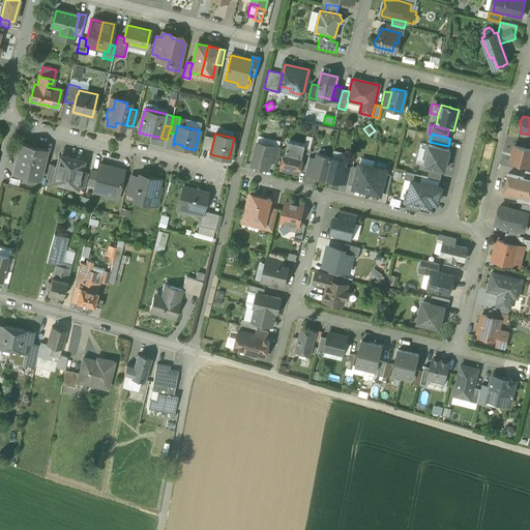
[(214,137),(205,135),(202,148),(211,150),(214,137)]
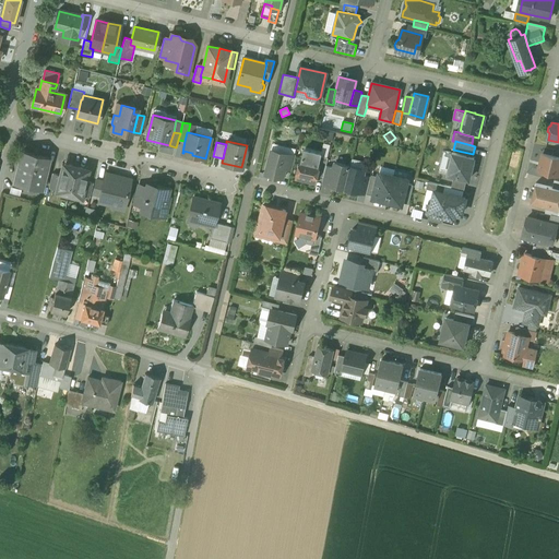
[(162,145),(159,152),(170,154),(171,147),(162,145)]
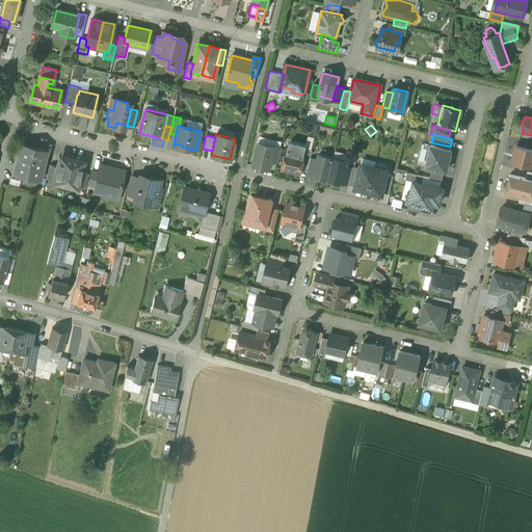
[(306,145),(290,141),(287,150),(304,154),(306,149),(304,148),(306,145)]
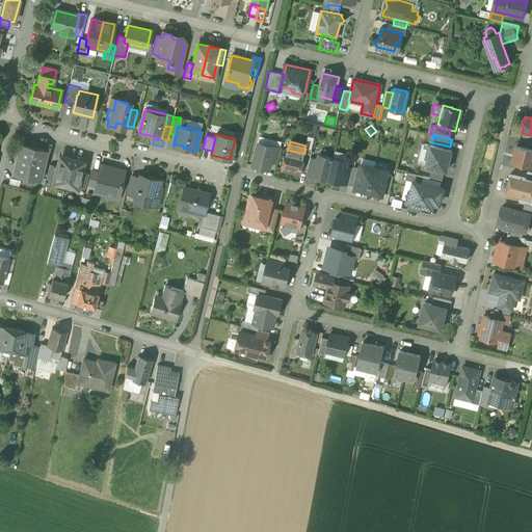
[(274,145),(259,142),(253,165),(269,169),(271,159),(274,145)]
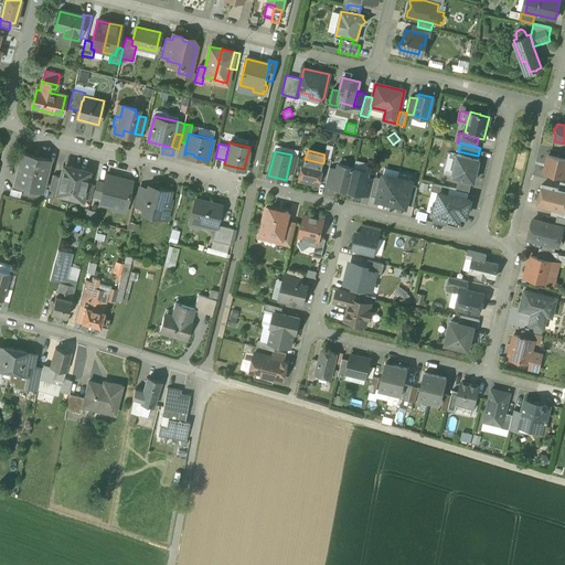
[(50,160),(22,153),(14,184),(42,191),(50,160)]
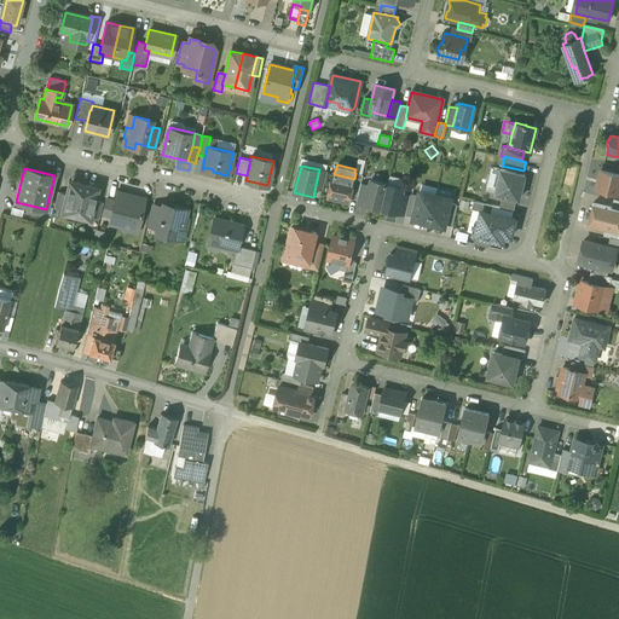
[(327,172),(319,169),(316,185),(323,187),(327,172)]
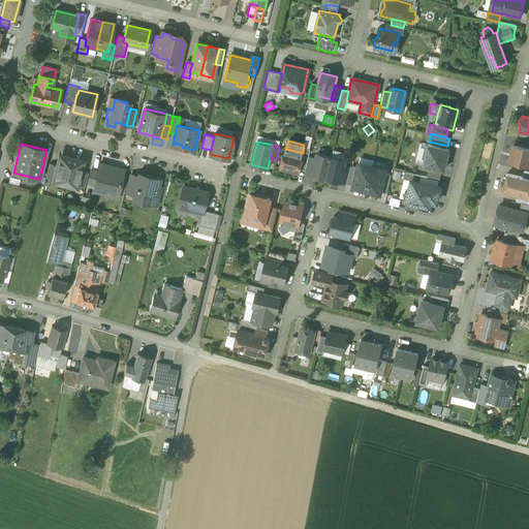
[(448,150),(429,145),(427,151),(425,150),(423,158),(425,159),(424,164),(443,169),(448,150)]
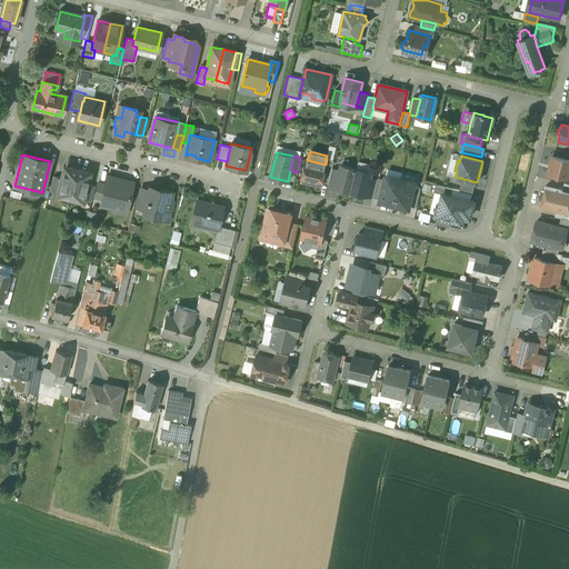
[(568,175),(568,160),(552,157),(548,173),(568,178),(568,175)]
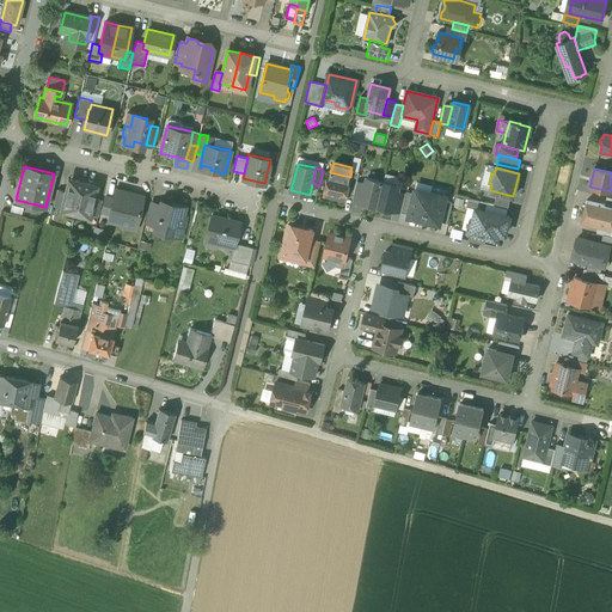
[(359,172),(352,171),(350,177),(350,178),(347,191),(354,194),(356,181),(359,172)]
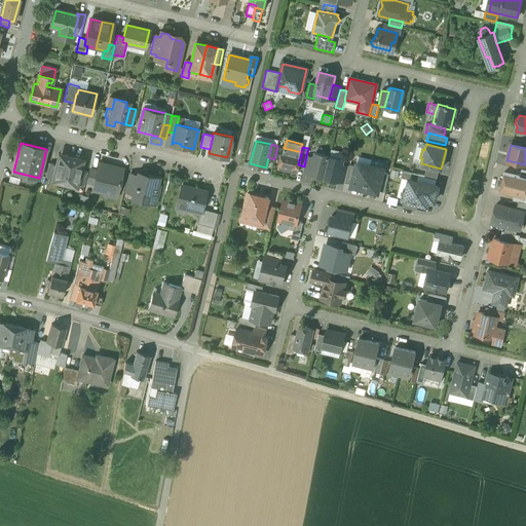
[(284,148),(283,148),(278,167),(296,172),(298,164),(301,153),(301,152),(284,148)]
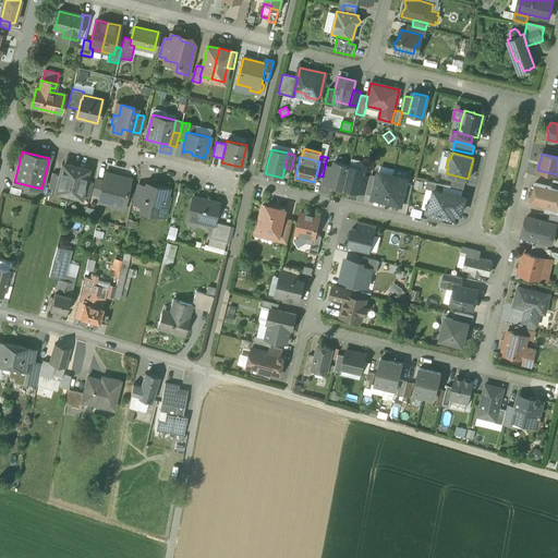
[(349,166),(334,161),(332,167),(328,184),(343,187),(349,166)]
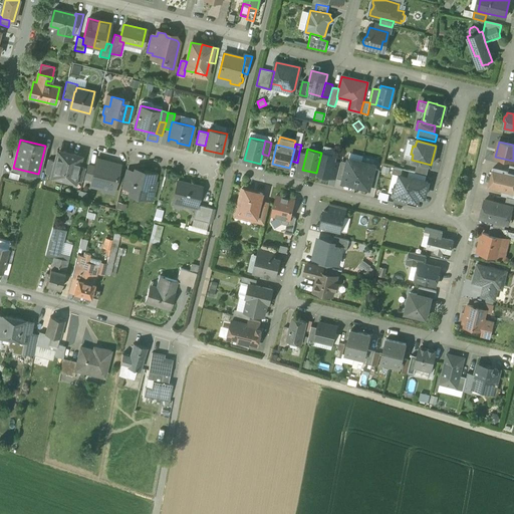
[(69,153),(57,150),(54,161),(51,174),(53,177),(63,180),(69,153)]
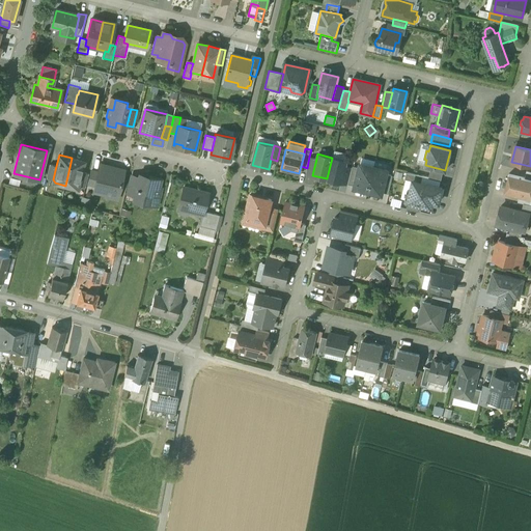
[(307,168),(306,173),(312,175),(316,159),(309,157),(307,168)]
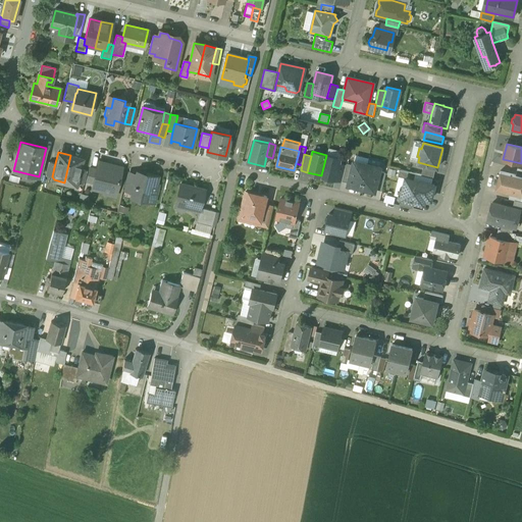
[(83,158),(70,155),(64,183),(73,185),(76,183),(81,169),(83,158)]
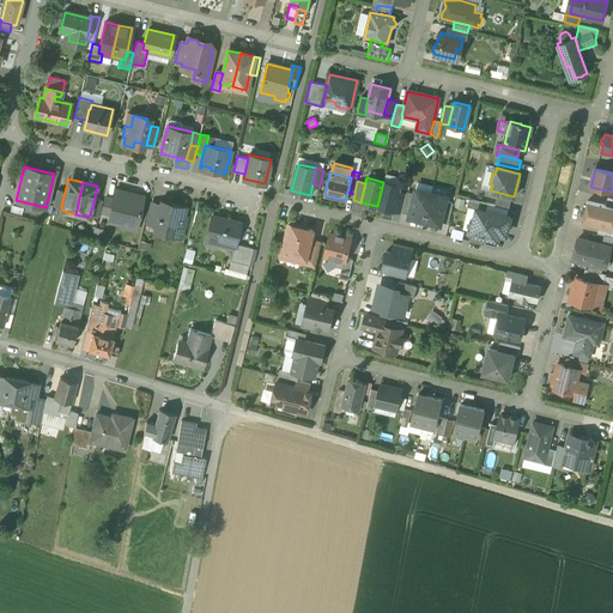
[(400,186),(383,182),(377,206),(394,211),(399,192),(400,186)]
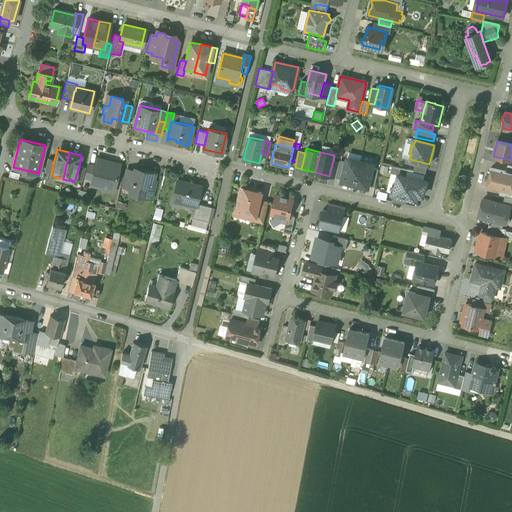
[(54,160),(48,158),(45,171),(51,173),(54,160)]
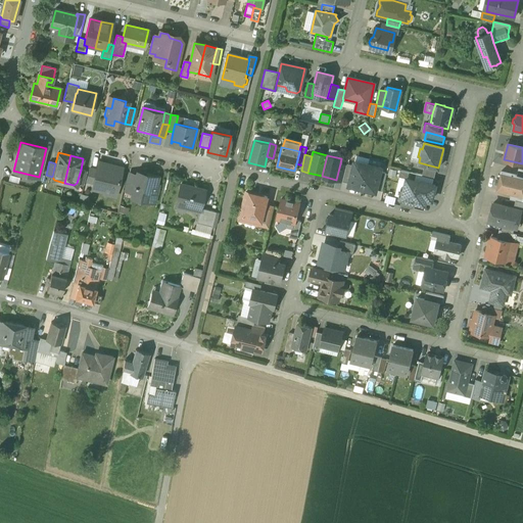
[(122,171),(106,167),(107,163),(99,161),(97,170),(94,183),(106,186),(104,193),(115,196),(122,171)]
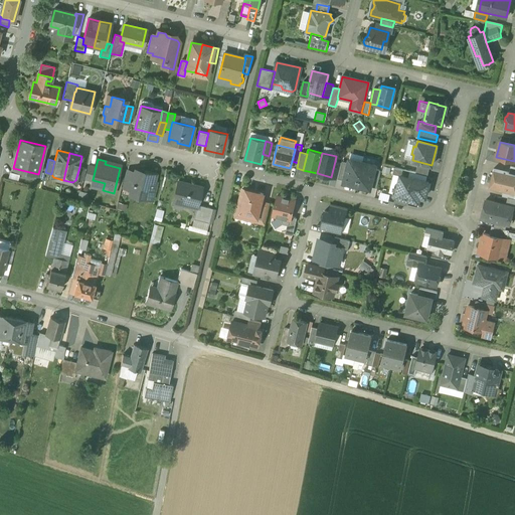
[(344,180),(343,182),(356,185),(362,162),(349,159),(348,163),(344,180)]
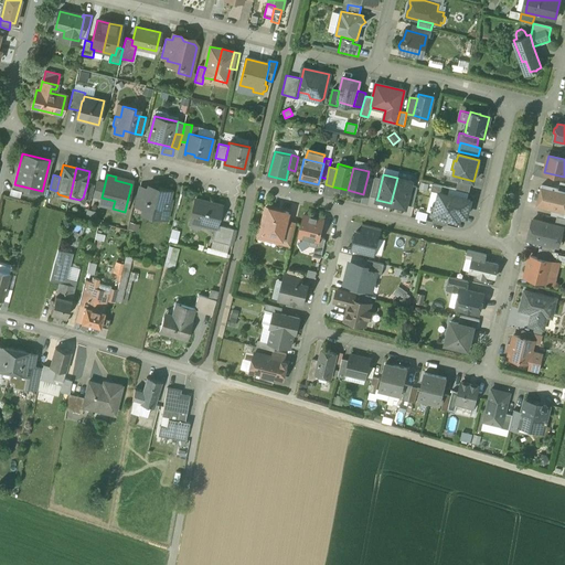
[(374,178),(368,177),(363,193),(370,195),(374,178)]
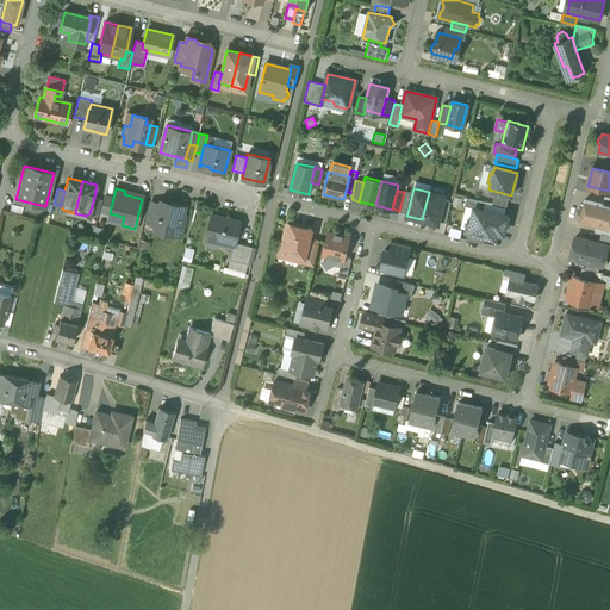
[(399,211),(408,213),(412,193),(405,191),(404,192),(399,211)]
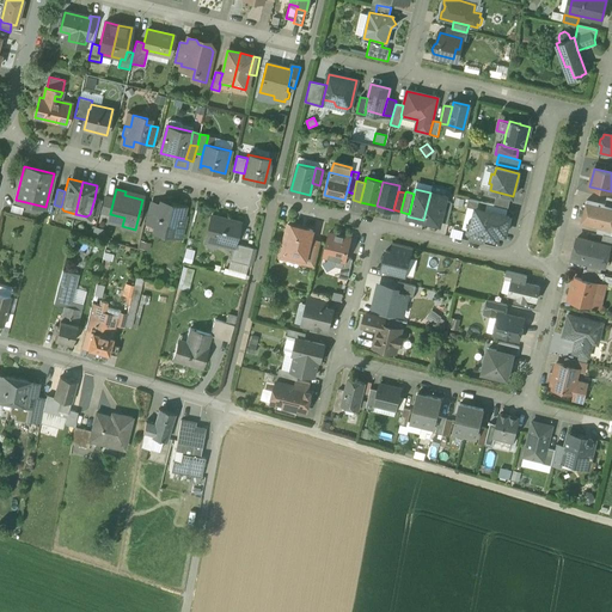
[(446,196),(430,193),(423,220),(439,224),(445,201),(446,196)]
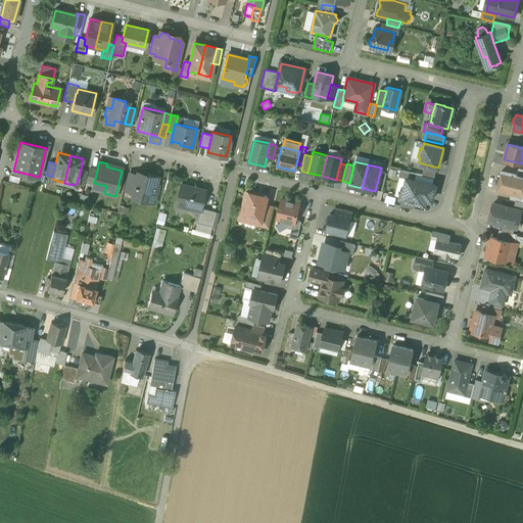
[(97,170),(90,168),(87,181),(94,183),(97,170)]
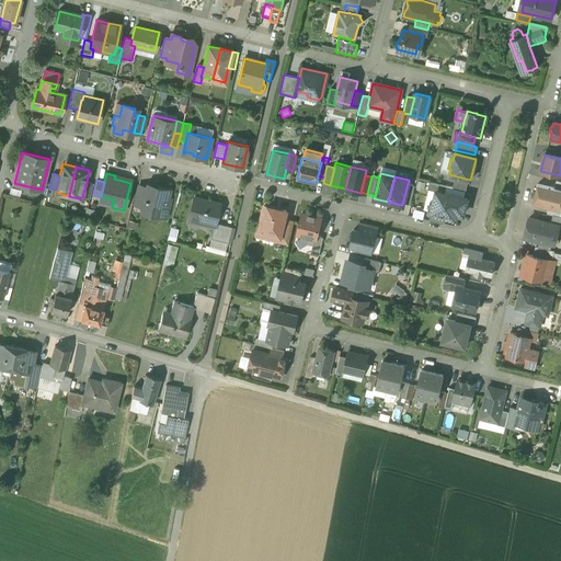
[(467,183),(455,180),(453,187),(466,191),(467,183)]
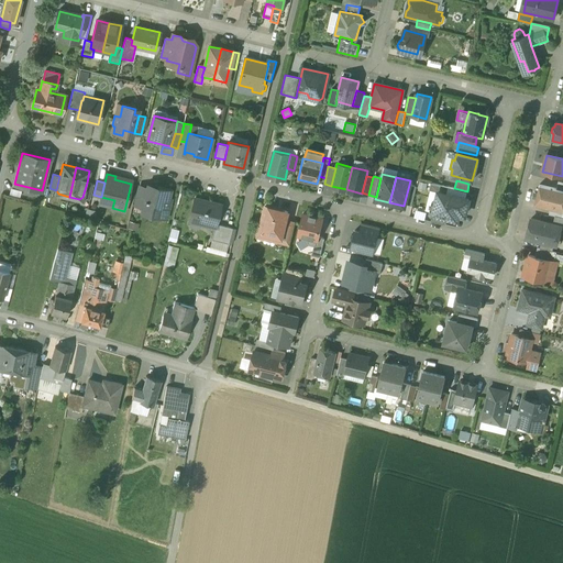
[(94,184),(87,183),(83,197),(90,198),(94,184)]
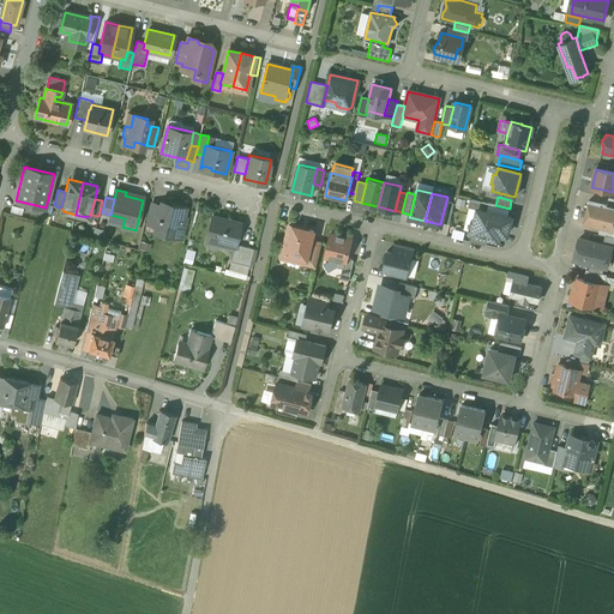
[(488,204),(469,199),(468,208),(477,210),(477,209),(487,211),(488,204)]
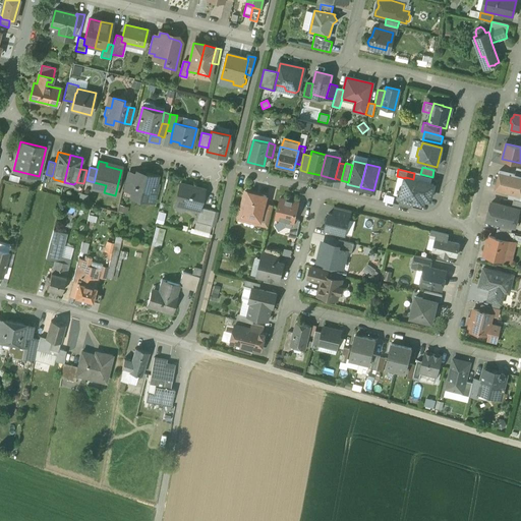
[(158,176),(137,171),(137,174),(129,172),(125,189),(136,192),(137,194),(136,197),(148,200),(150,192),(156,193),(158,184),(156,183),(158,176)]
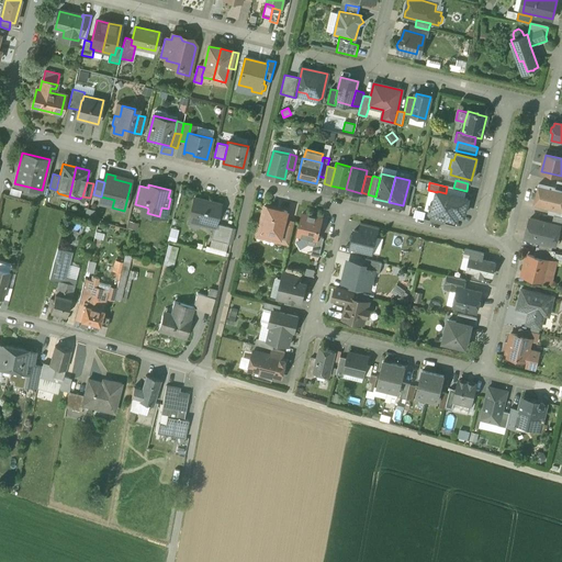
[(415,186),(408,184),(404,203),(411,205),(415,186)]
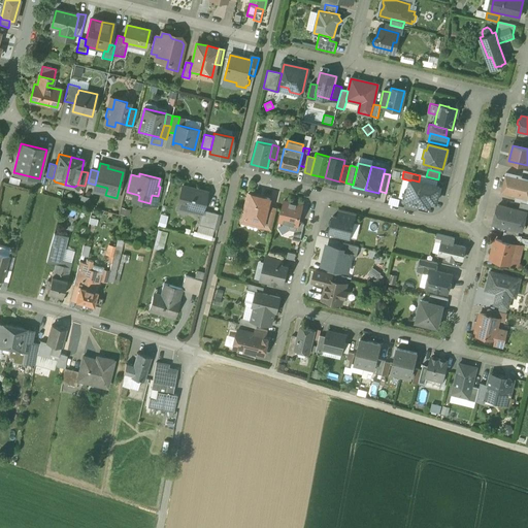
[(527,178),(522,176),(505,173),(501,191),(516,195),(527,197),(527,178)]
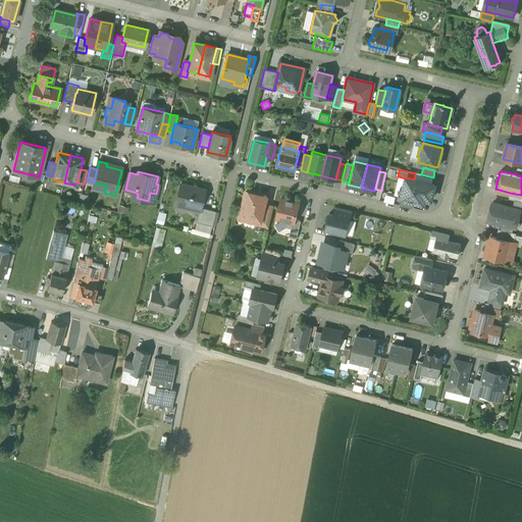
[(19,176),(10,175),(9,180),(18,184),(19,176)]
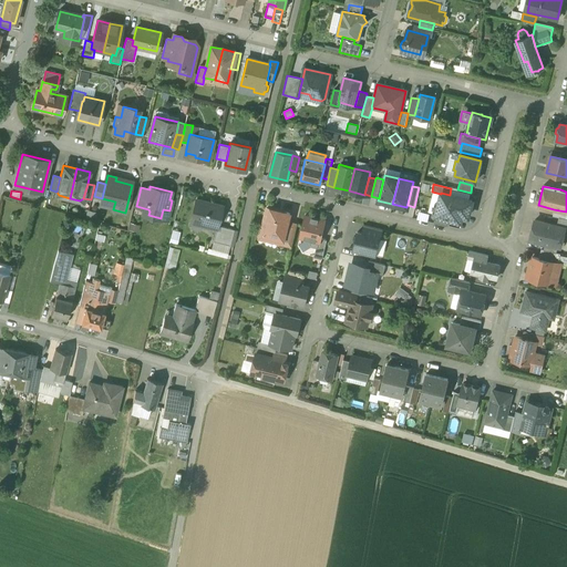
[(450,195),(441,193),(441,194),(435,215),(451,219),(461,222),(462,215),(468,216),(472,200),(450,195)]
